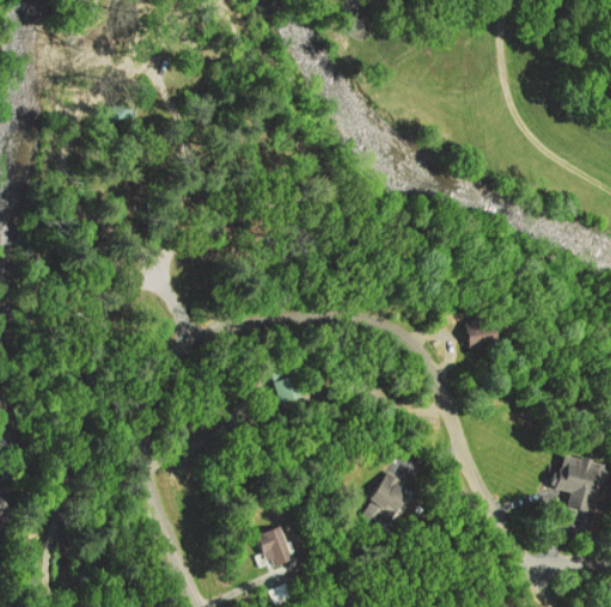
[(115,98),(139,121),(117,143),(93,122),(115,98)]
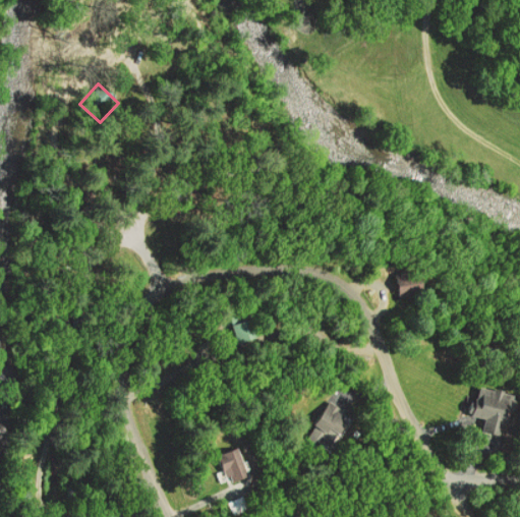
[(416,293),(389,296),(387,274),(414,271),(416,293)]
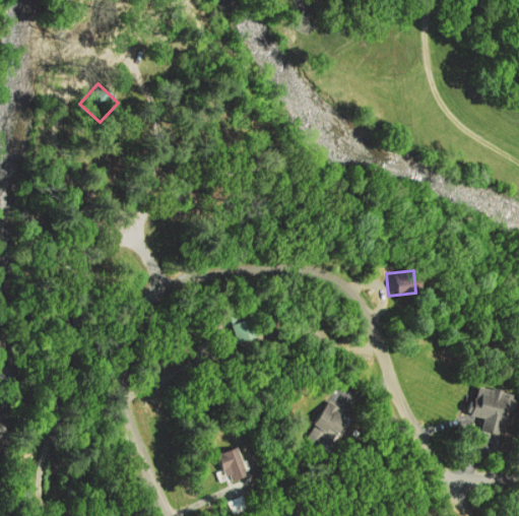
[(231,319),(238,349),(259,344),(252,314),(231,319)]
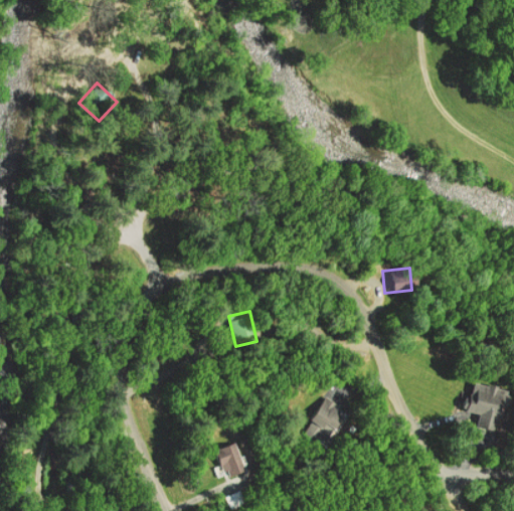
[(467,389),(462,414),(476,416),(473,430),(493,434),(500,395),(467,389)]
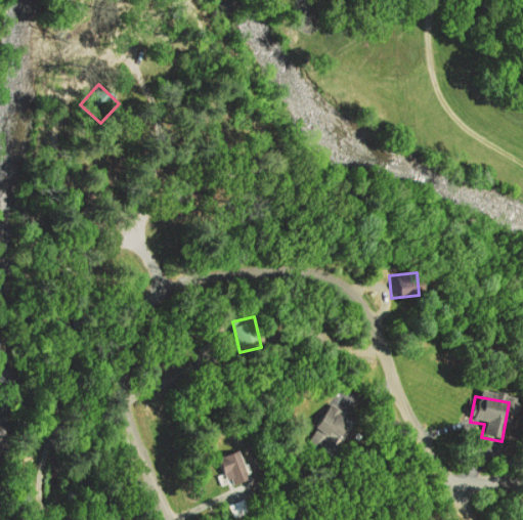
[(329,410),(351,426),(339,444),(324,435),(316,447),(308,441),(329,410)]
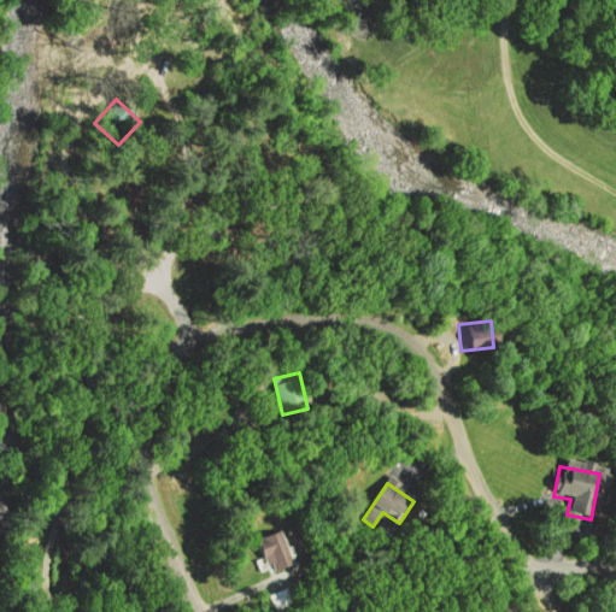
[(258,537),(270,576),(295,568),(283,530),(258,537)]
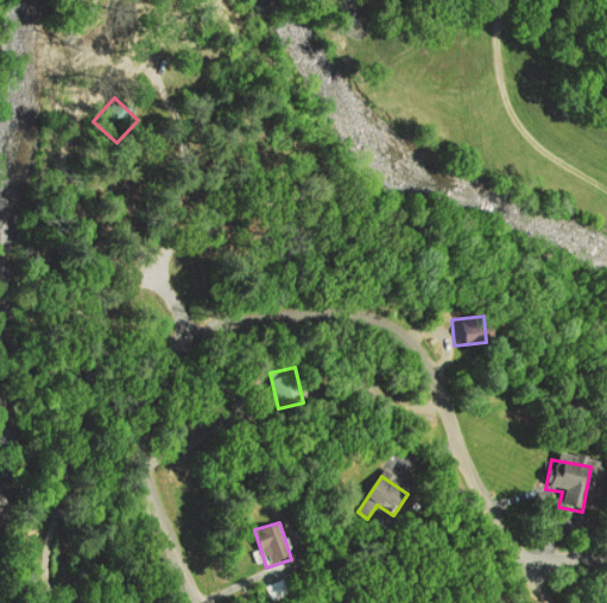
[(271,592),(277,602),(285,602),(295,596),(286,583),(271,592)]
